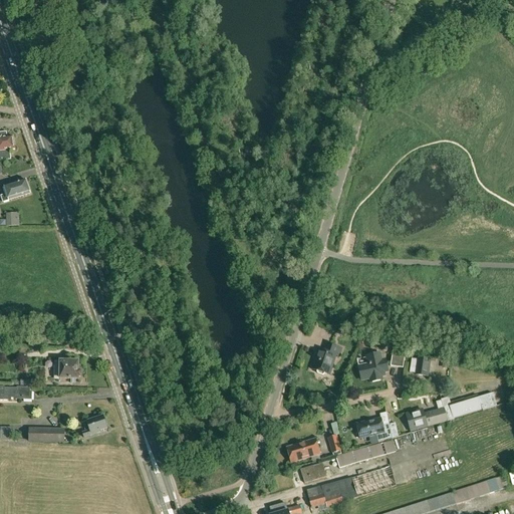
[(7,138),(7,133),(0,133),(0,160),(2,160),(2,161),(11,160),(10,151),(14,151),(13,138),(7,138)]
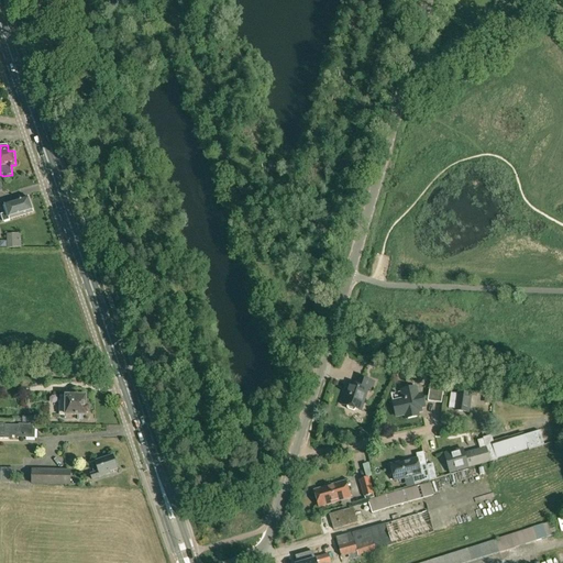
[(4,205),(8,213),(2,214),(4,221),(10,220),(33,212),(29,197),(4,205)]
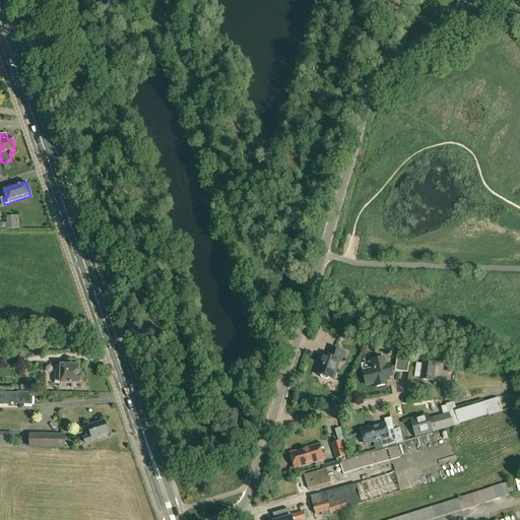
[(18,218),(7,218),(7,230),(19,229),(18,218)]
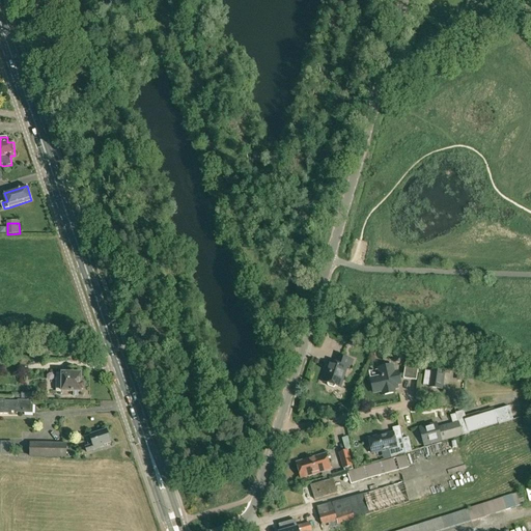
[(344,375),(343,374),(345,369),(350,370),(352,361),(337,357),(335,364),(330,362),(327,371),(325,371),(320,382),(327,384),(327,386),(328,387),(333,389),(334,388),(335,386),(339,388),(341,381),(343,380),(344,375)]
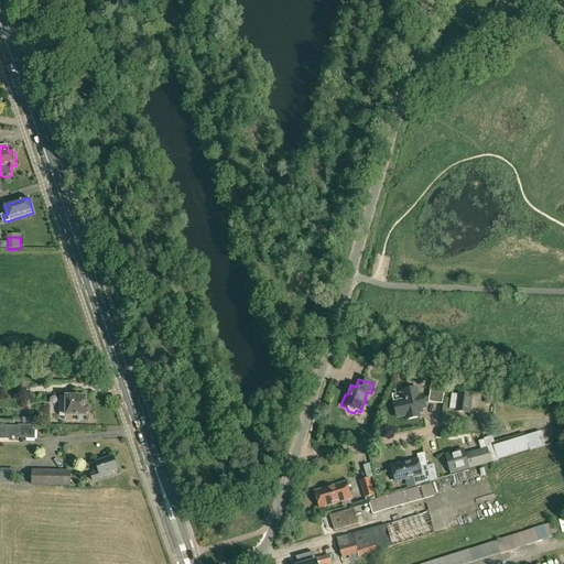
[(444,387),(431,384),(427,402),(442,404),(444,387)]
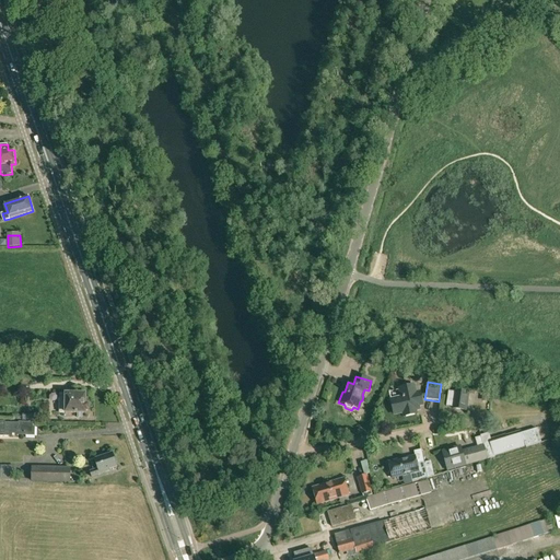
[(416,411),(417,411),(419,408),(419,406),(422,406),(419,393),(415,394),(412,386),(400,388),(401,396),(399,399),(391,401),(393,415),(403,412),(404,418),(416,415),(416,411)]
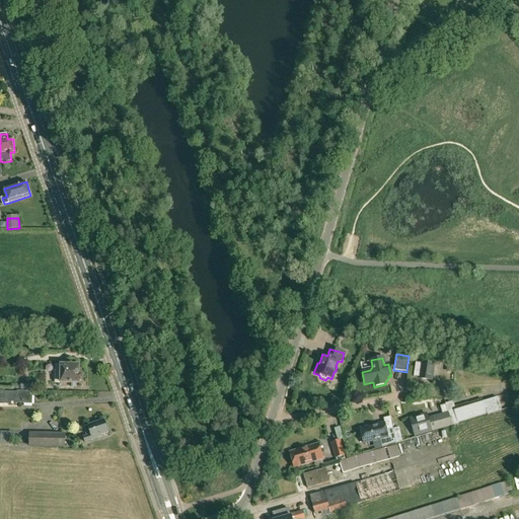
[(55,383),(61,383),(79,383),(79,381),(82,381),(82,380),(82,376),(82,375),(79,375),(80,362),(70,361),(70,366),(56,365),(55,383)]
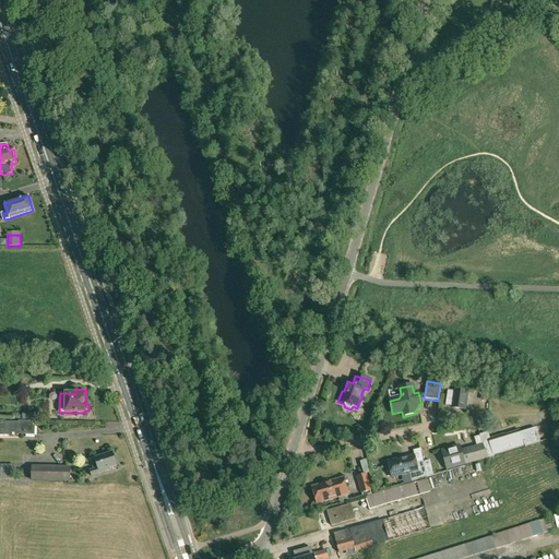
[(448,390),(445,403),(452,404),(451,406),(451,408),(464,409),(466,392),(454,390),(453,391),(448,390)]
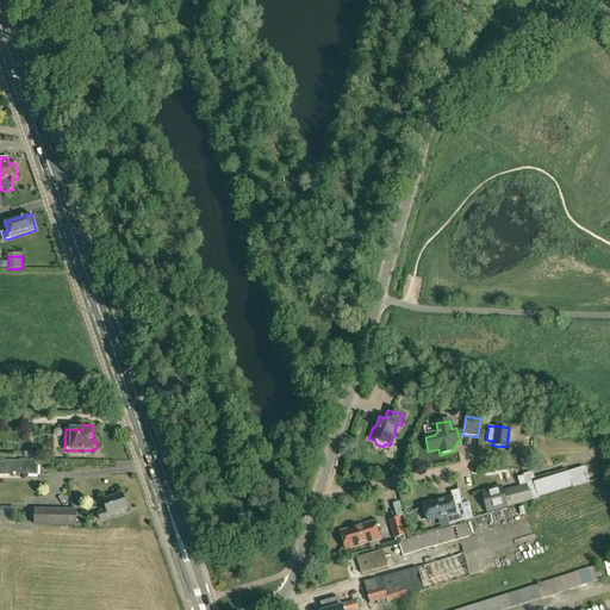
[(0,475),(11,475),(11,471),(20,471),(20,473),(27,473),(27,475),(38,475),(38,466),(36,466),(36,460),(20,460),(20,461),(5,461),(5,460),(0,459),(0,475)]
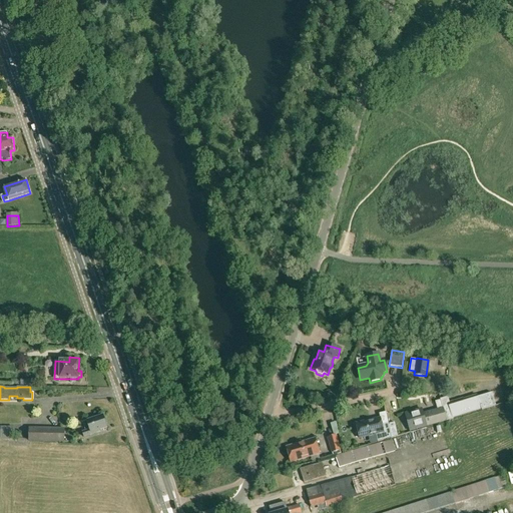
[(448,397),(440,400),(440,401),(443,409),(446,421),(453,419),(452,418),(481,409),(482,410),(495,406),(491,393),(478,397),(477,395),(463,399),(463,398),(450,402),(448,397)]
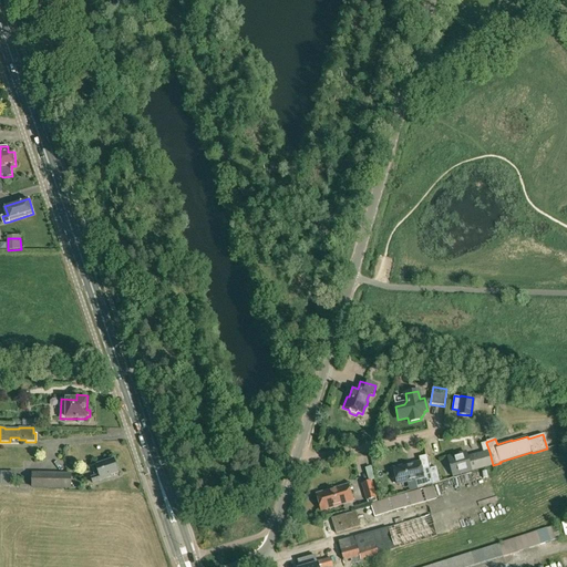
[(465,453),(447,457),(453,476),(471,471),(493,465),(490,452),(484,453),(483,453),(473,455),(466,457),(465,453)]
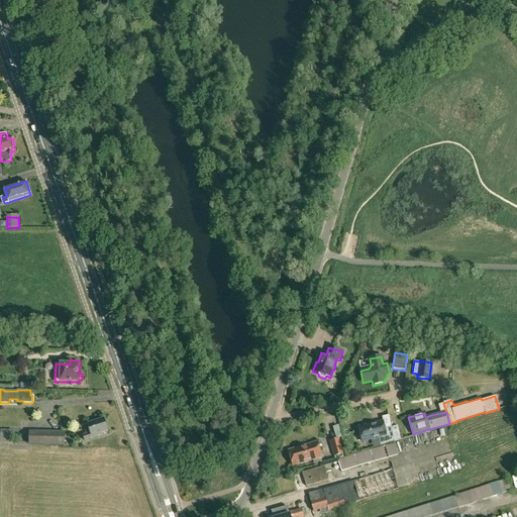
[(104,419),(88,424),(91,433),(83,436),(85,441),(101,435),(101,433),(108,431),(104,419)]
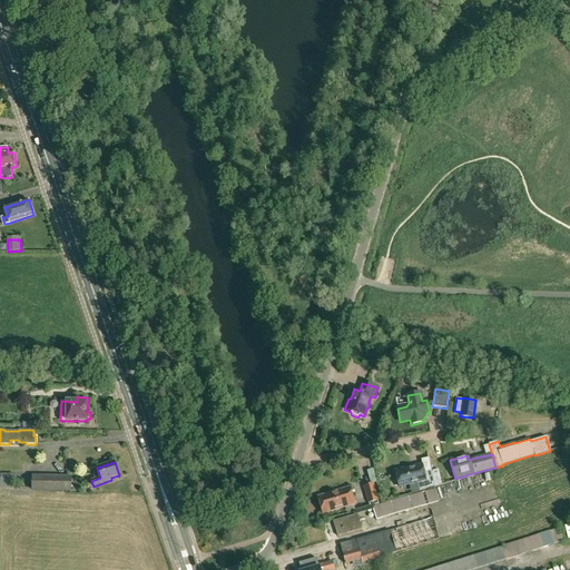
[(420,491),(435,487),(431,471),(423,472),(422,464),(395,471),(399,488),(409,485),(409,487),(418,484),(420,491)]
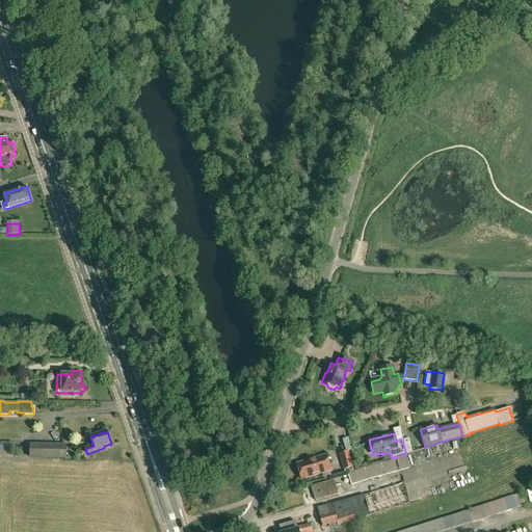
[(402,440),(406,454),(413,452),(409,439),(402,440)]
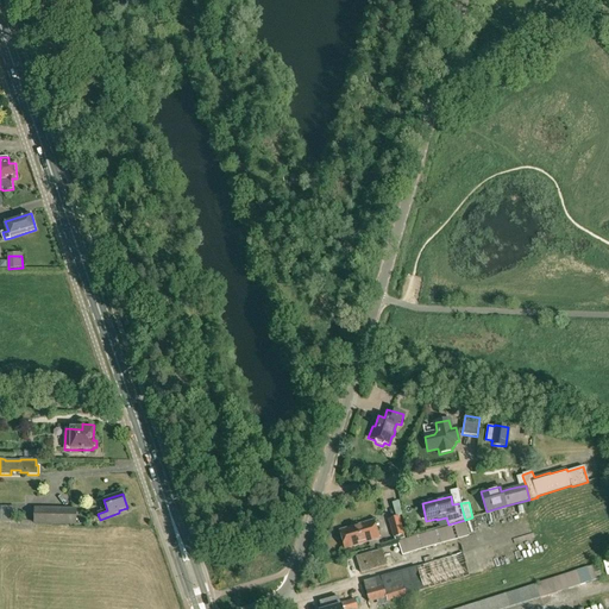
[(35,525),(56,525),(56,508),(35,507),(35,525)]
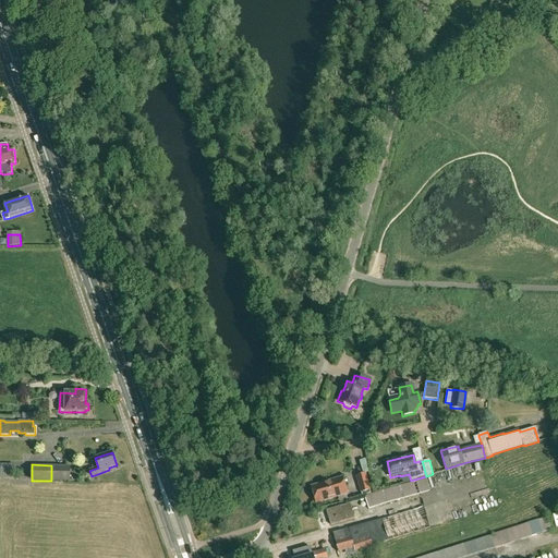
[(51,465),(51,481),(70,482),(70,465),(51,465)]
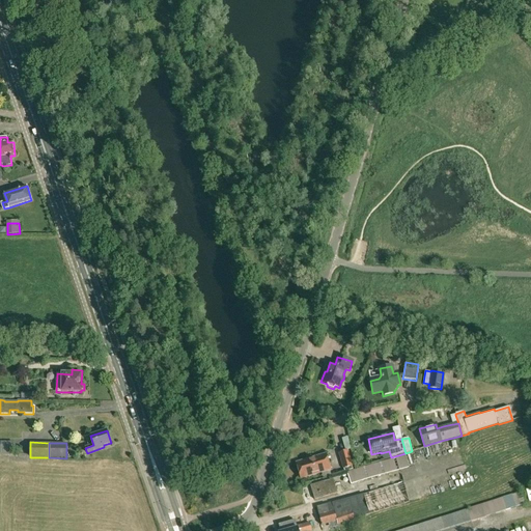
[(353,470),(352,467),(347,451),(339,454),(343,469),(344,472),(353,470)]
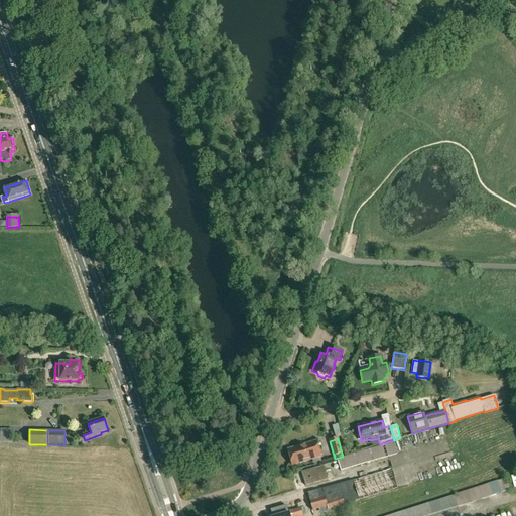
[(292,466),(320,457),(316,442),(287,450),(292,466)]
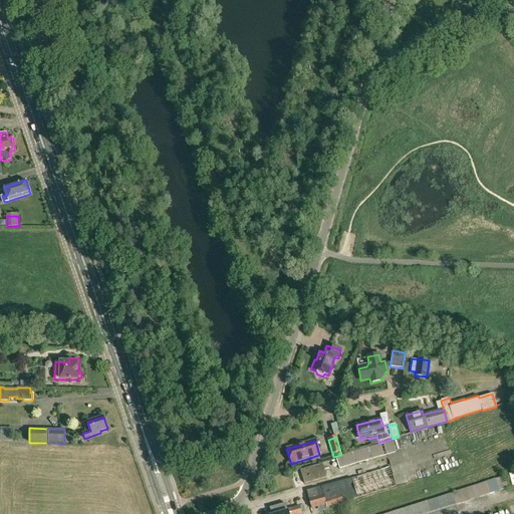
[(389,455),(384,444),(336,457),(339,469),(389,455)]
